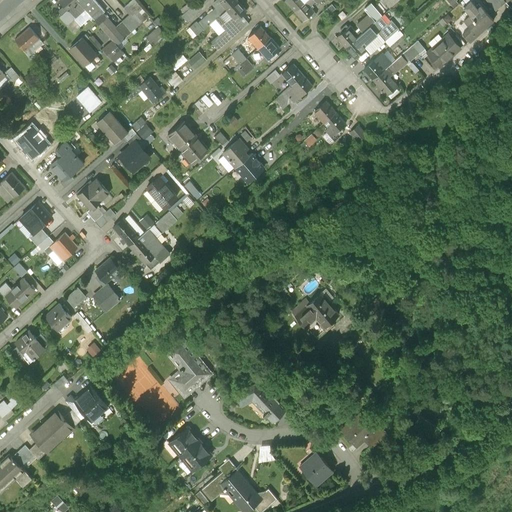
[(76,21),(86,12),(75,0),(60,0),(58,2),(76,21)]
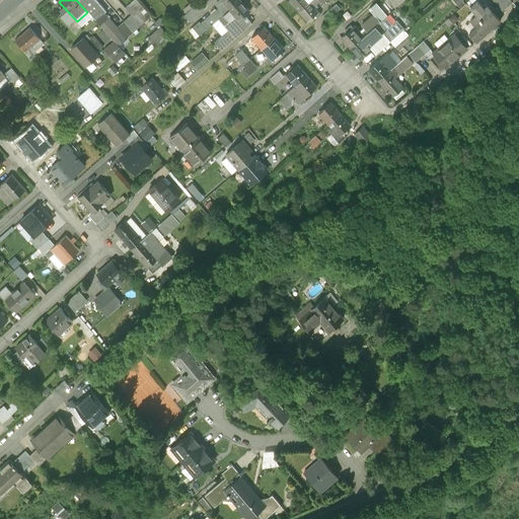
[(94,0),(76,0),(87,12),(96,21),(105,12),(94,0)]
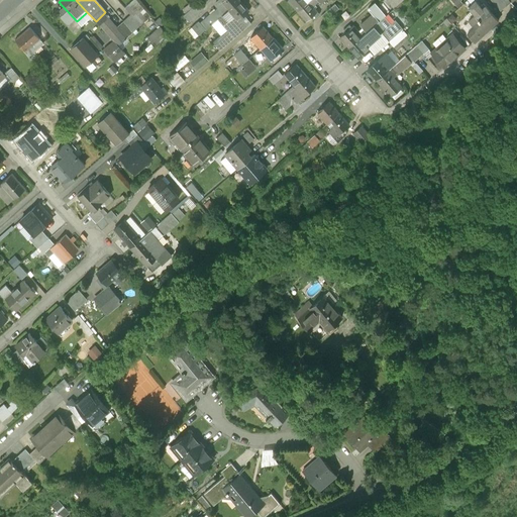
[(118,0),(131,14),(140,24),(149,17),(133,0),(118,0)]
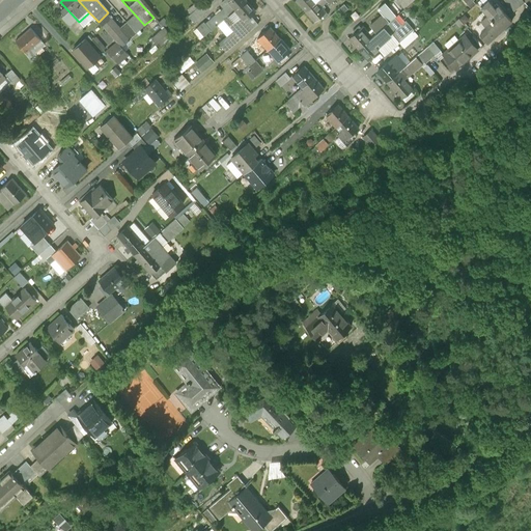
[(189,16),(194,23),(216,5),(214,3),(217,0),(207,0),(191,14),(189,16)]
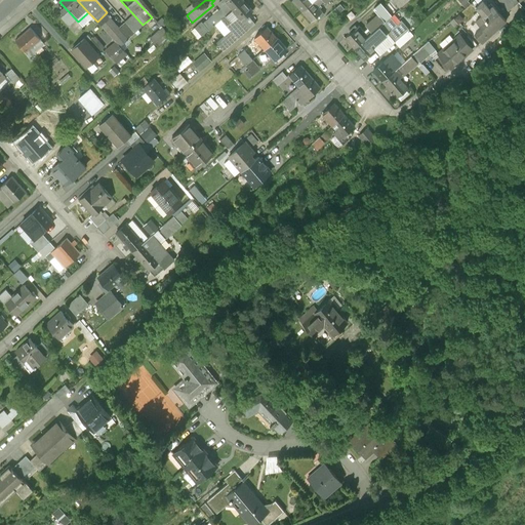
[(198,0),(187,10),(189,13),(205,0),(198,0)]
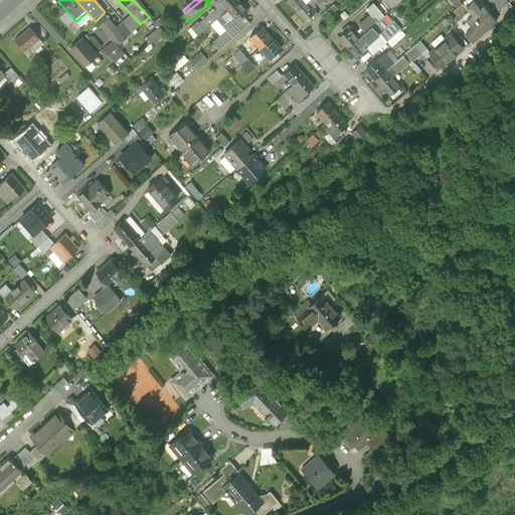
[(229,10),(220,0),(217,0),(214,3),(218,8),(224,15),(229,10)]
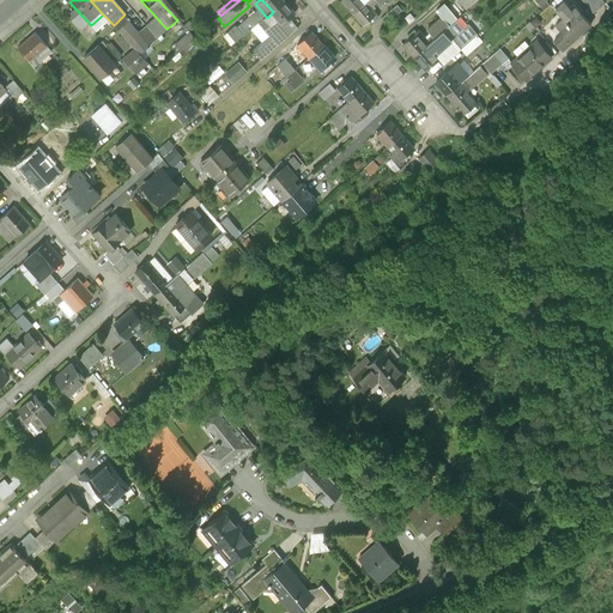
[(262,0),(273,12),(285,1),(284,0),(262,0)]
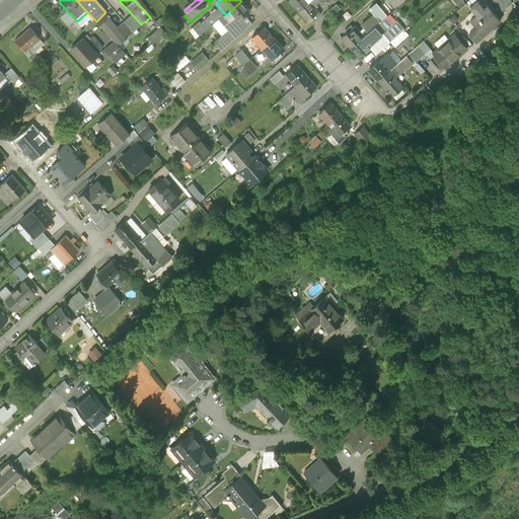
[(290,0),(290,1),(301,13),(315,0),(290,0)]
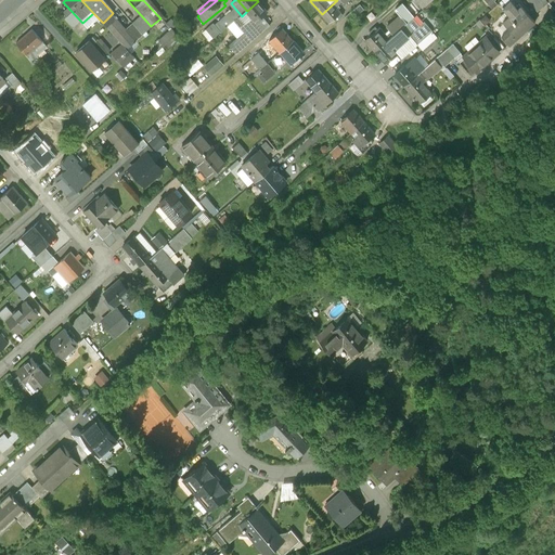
[(337,0),(322,14),(332,25),(344,14),(340,10),(351,0),(337,0)]
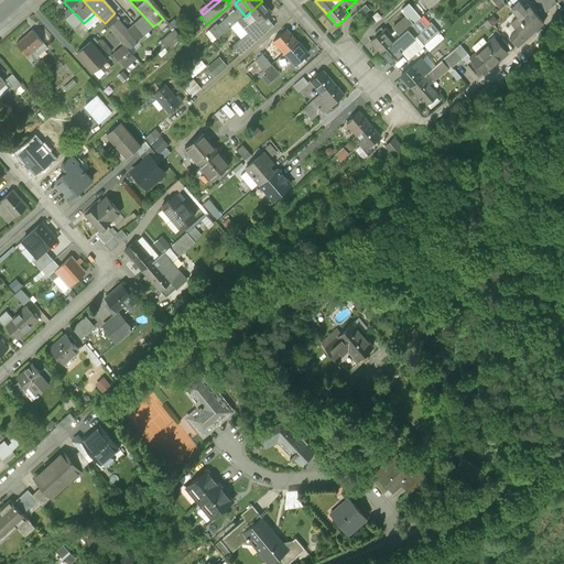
[(420,0),(430,10),(440,0),(420,0)]
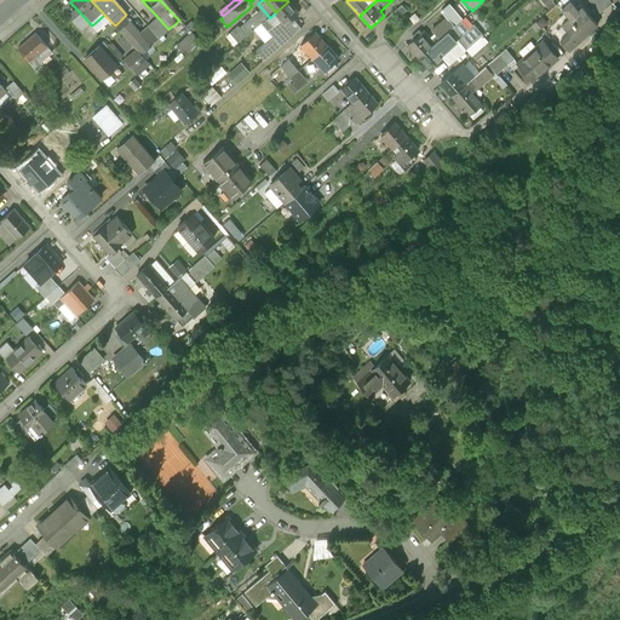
[(614,7),(607,0),(586,0),(602,18),(614,7)]
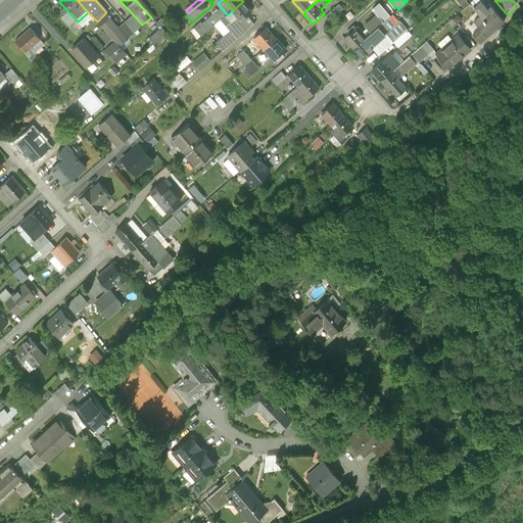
[(243,1),(233,10),(242,20),(247,16),(252,11),(243,1)]
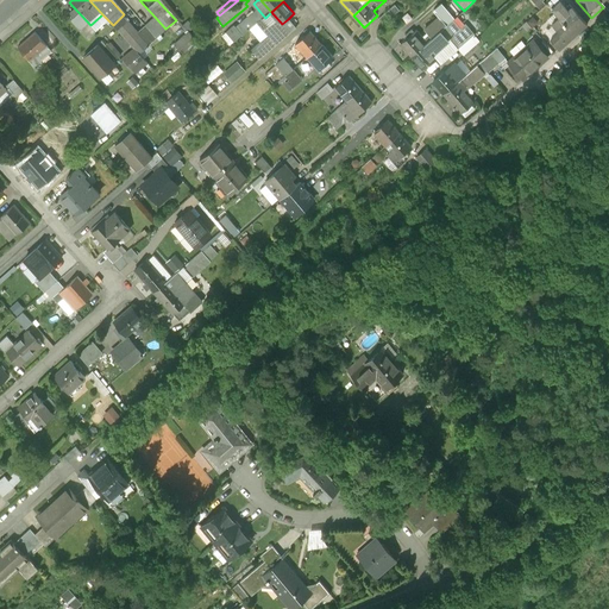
[(434,10),(439,16),(447,25),(441,30),(451,42),(458,50),(472,37),(443,2),(434,10)]
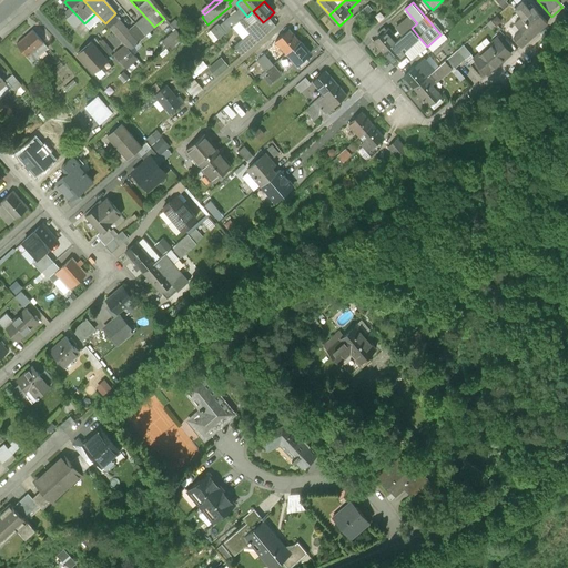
[(510,33),(523,48),(550,24),(536,9),(534,11),(526,2),(517,9),(520,13),(513,20),(518,26),(510,33)]
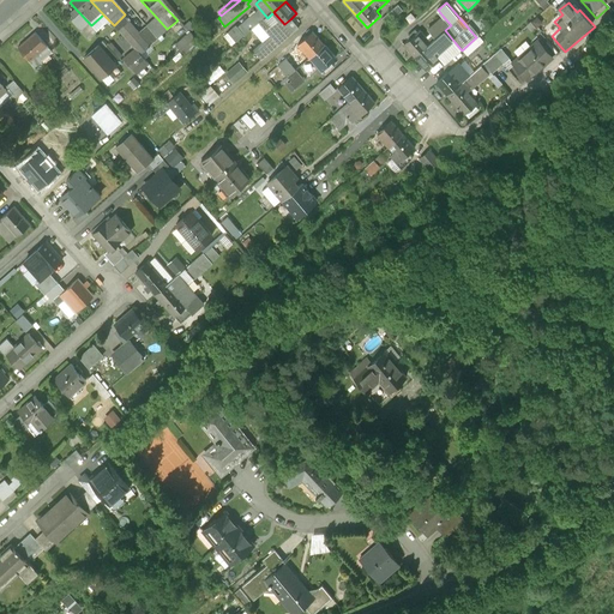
[(397,5),(381,18),(387,25),(403,12),(397,5)]
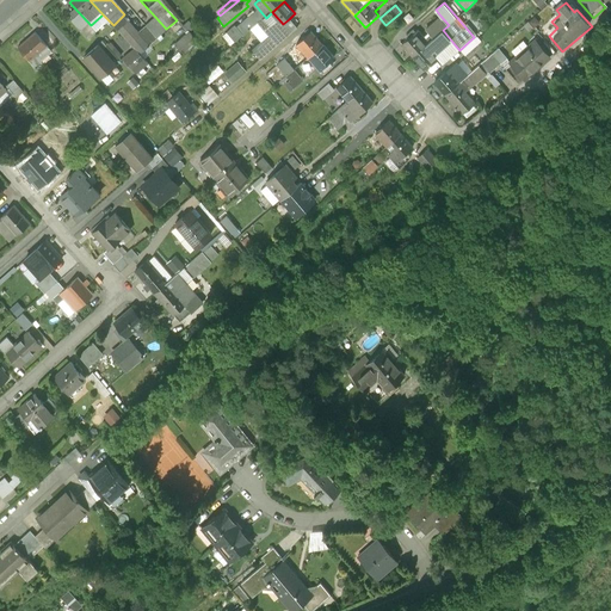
[(266,18),(259,10),(238,28),(236,26),(224,36),(233,47),(259,24),(266,18)]
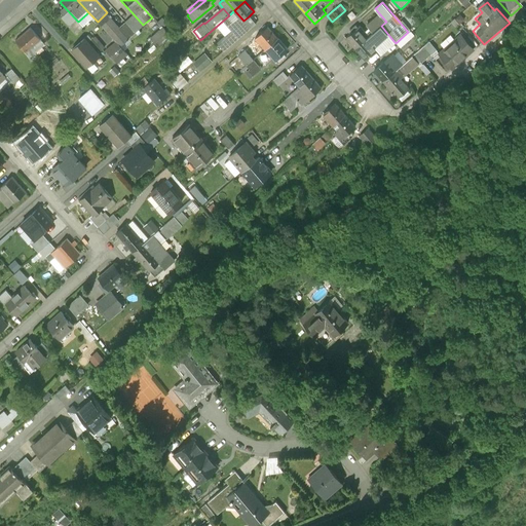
[(234,10),(229,15),(238,26),(243,21),(234,10)]
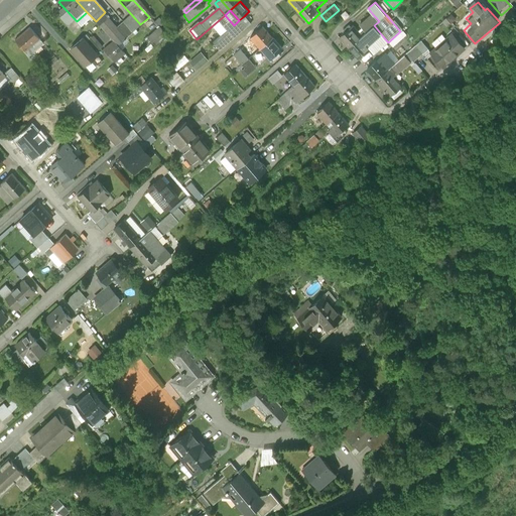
[(118,26),(105,12),(96,21),(116,43),(118,45),(128,36),(118,26)]
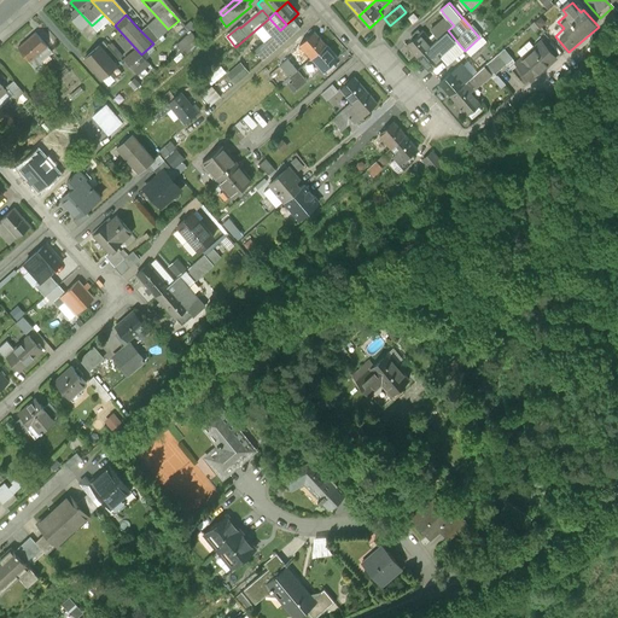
[(448,30),(454,25),(445,16),(424,36),(420,33),(406,45),(417,58),(448,30)]
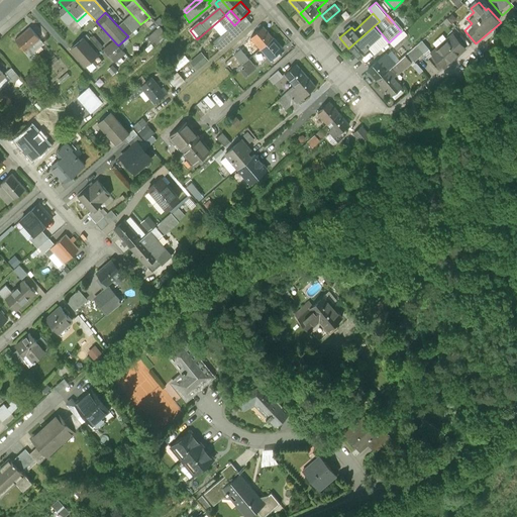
[(131,14),(118,26),(128,36),(140,24),(131,14)]
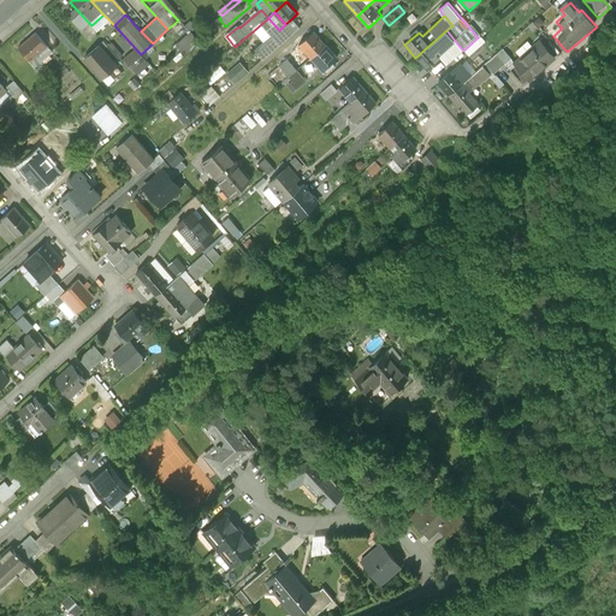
[(272,35),(280,45),(294,34),(285,24),(279,30),(268,18),(261,24),(262,25),(272,35)]
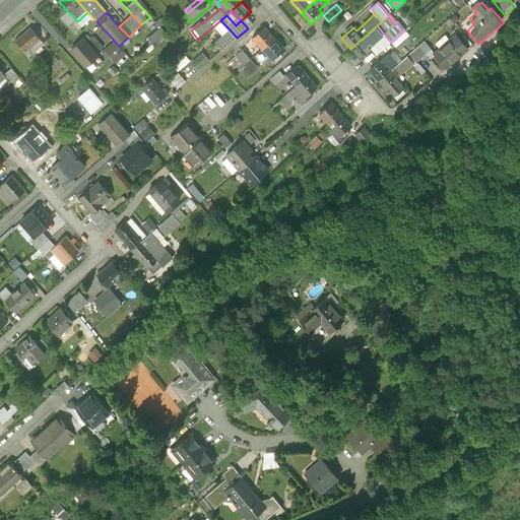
[(241,20),(248,28),(253,23),(246,16),(241,20)]
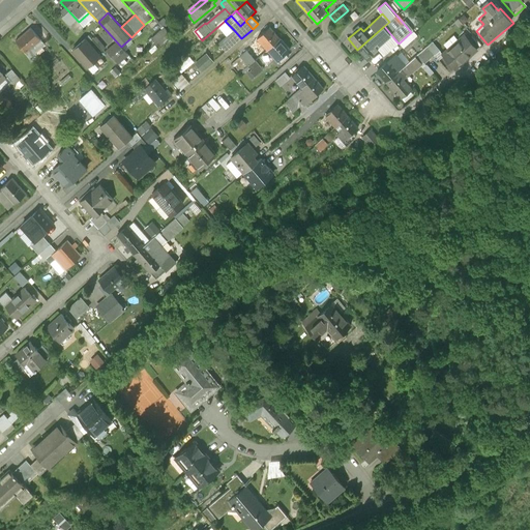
[(234,30),(226,22),(221,26),(229,35),(234,30)]
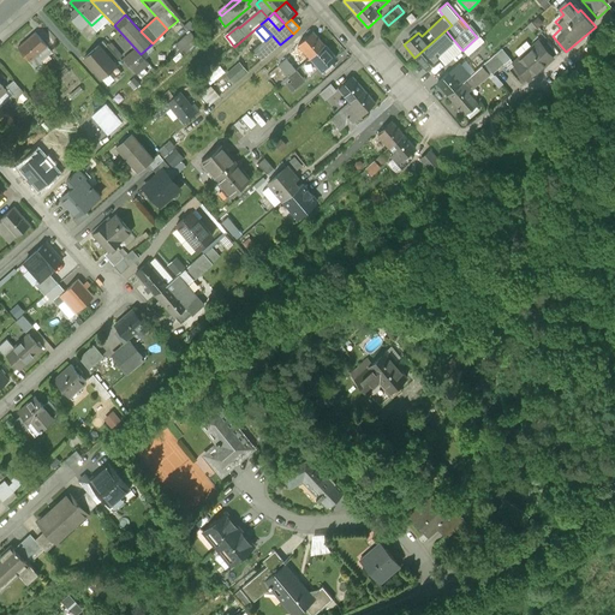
[(312,30),(298,43),(311,58),(326,45),(312,30)]
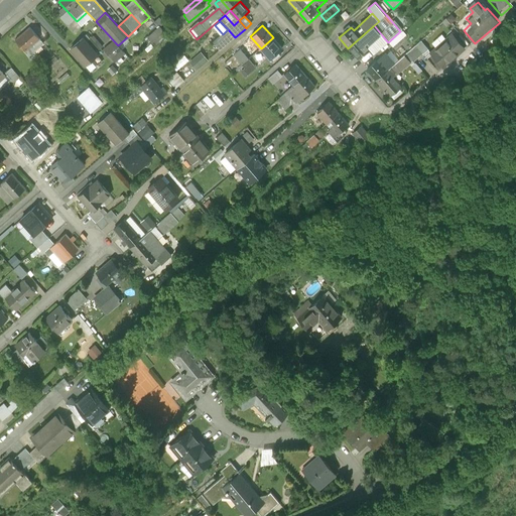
[(374,25),(348,48),(358,58),(370,47),(369,46),(382,35),(374,25)]
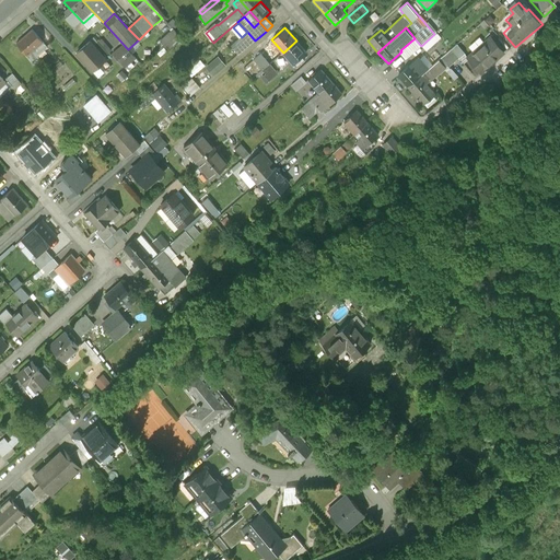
[(30,28),(12,44),(24,57),(42,42),(30,28)]
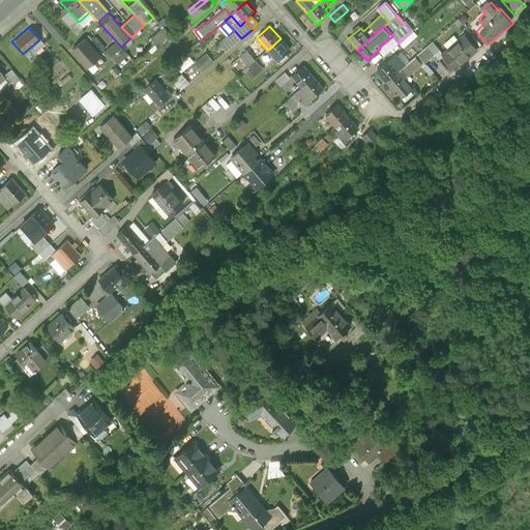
[(152,38),(160,48),(173,36),(164,27),(152,38)]
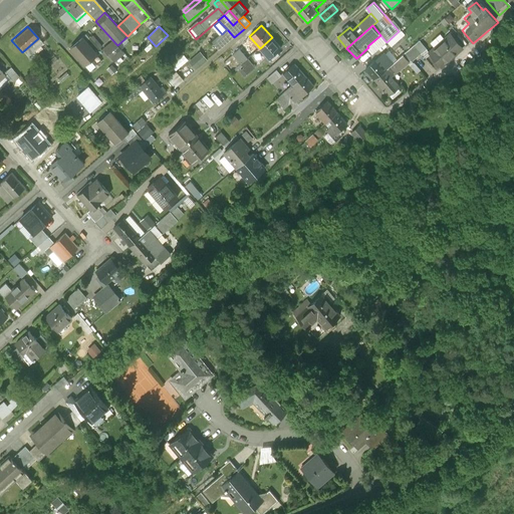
[(212,42),(219,50),(234,37),(227,29),(222,34),(212,42)]
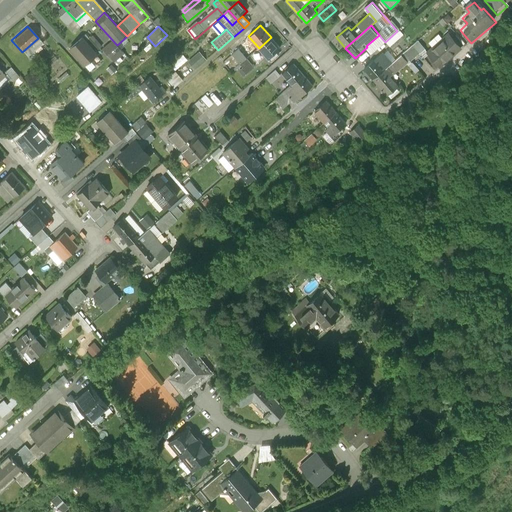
[(101,54),(85,35),(71,48),(87,66),(101,54)]
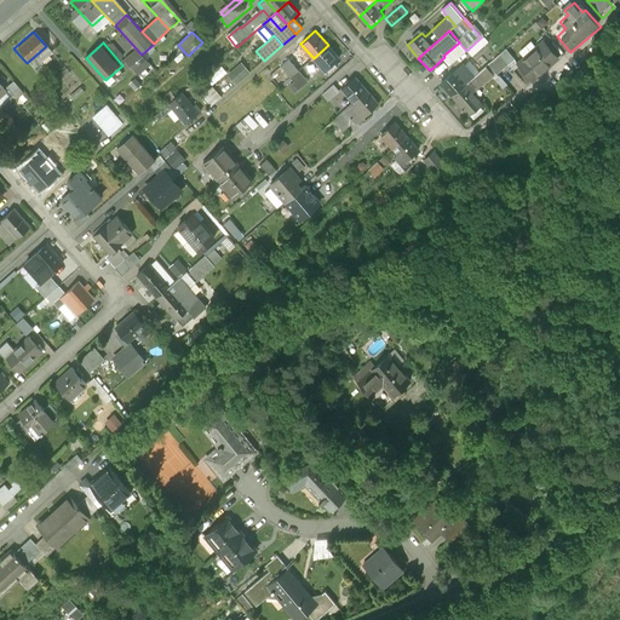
[(466,51),(459,42),(443,56),(445,57),(451,64),(466,51)]
